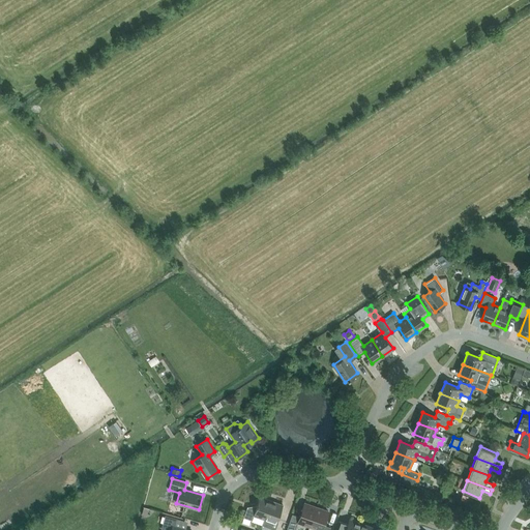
[(255,511),(246,508),(243,518),(252,520),(252,522),(262,525),(264,519),(271,501),(260,497),(255,511)]
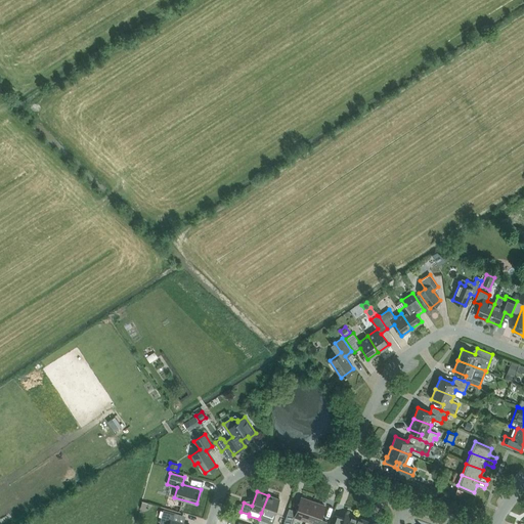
[(273,517),(279,499),(268,495),(261,513),(259,519),(272,523),(274,517),(273,517)]
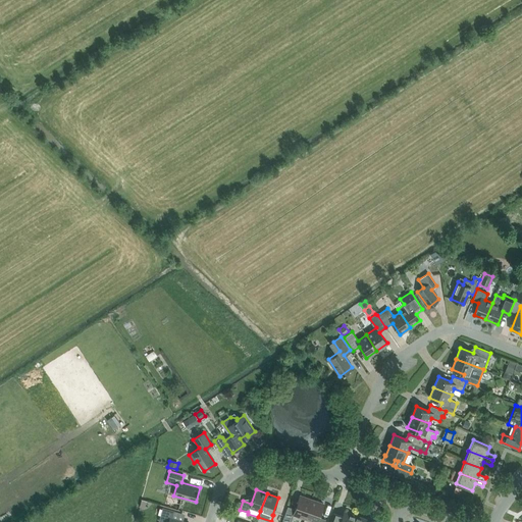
[(290,521),(293,514),(305,518),(311,500),(300,496),(295,509),(288,507),(281,521),(290,521)]
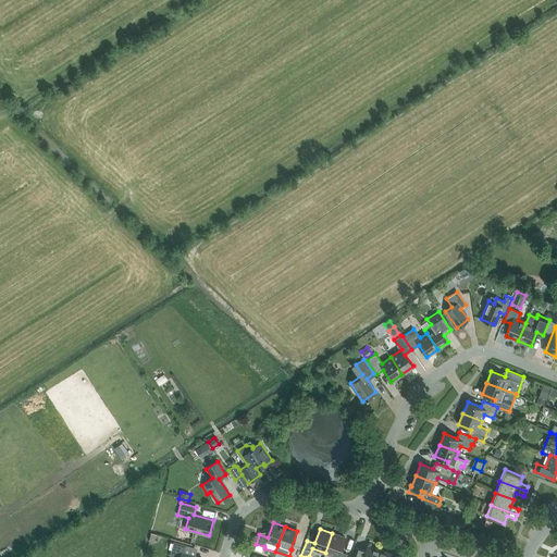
[(346,556),(347,555),(339,552),(345,537),(332,533),(325,553),(336,556),(346,556)]
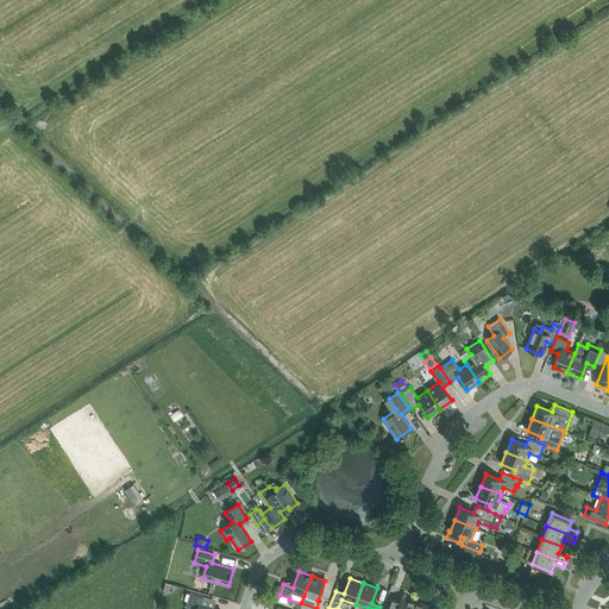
[(214,608),(201,606),(205,596),(189,591),(186,607),(192,608),(214,608)]
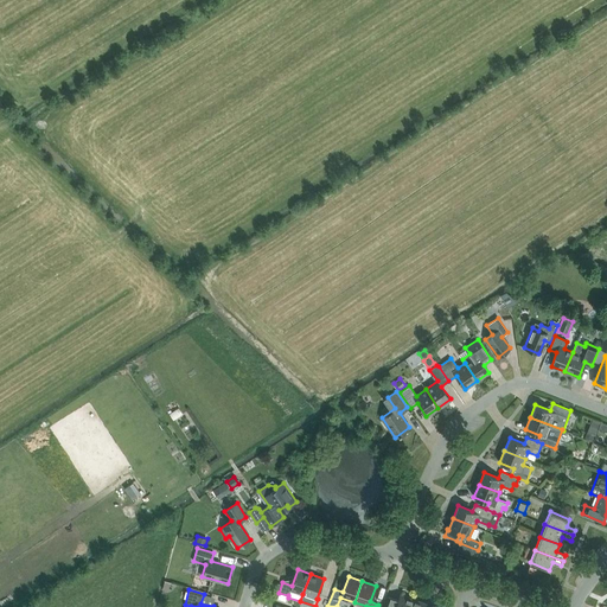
[(410,606),(414,599),(401,594),(398,600),(388,596),(384,606),(410,606)]
